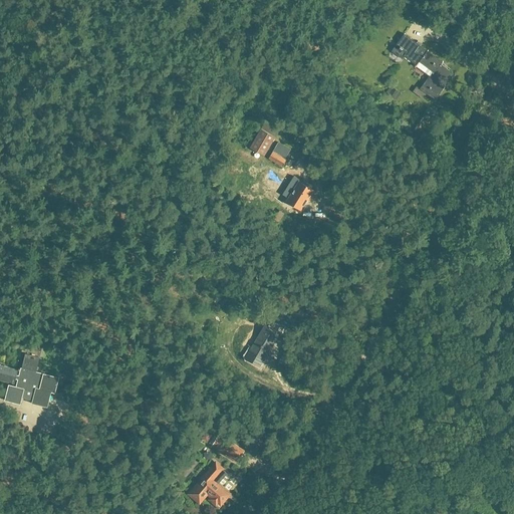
[(420,89),(436,100),(455,74),(441,64),(443,62),(428,50),(420,61),(433,71),(420,89)]
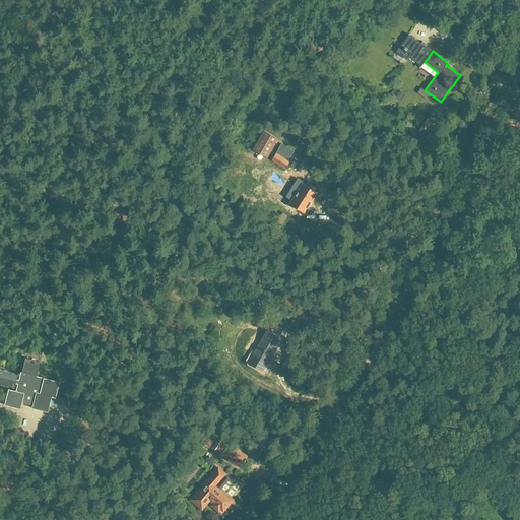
[(265,84),(257,79),(251,91),(259,96),(265,84)]
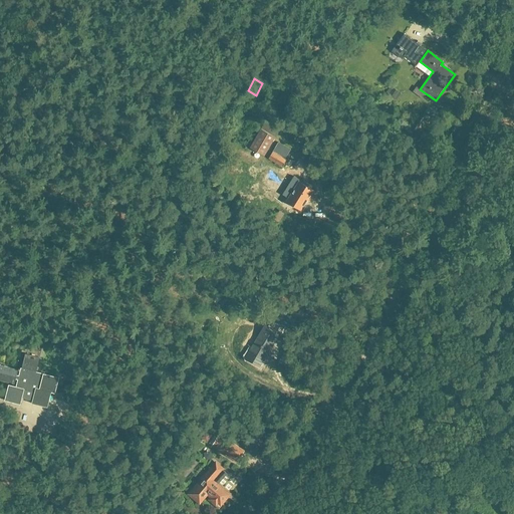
[(391,86),(386,92),(397,100),(401,93),(391,86)]
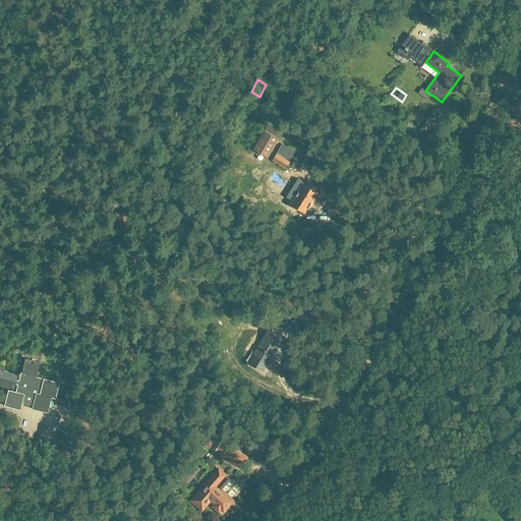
[(435,120),(441,113),(435,108),(428,115),(435,120)]
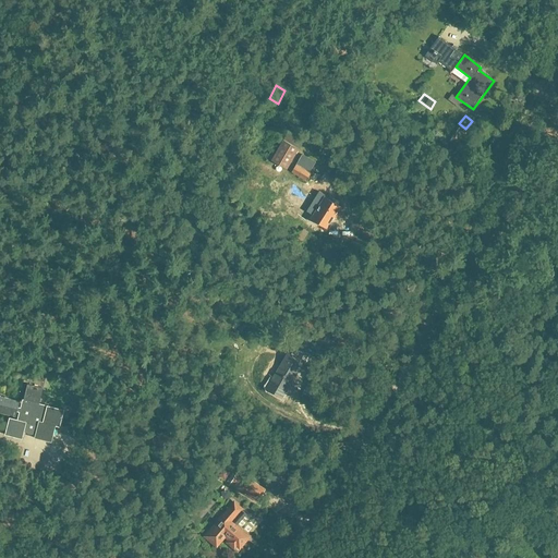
[(299,148),(284,140),(273,160),(280,165),(287,169),(299,148)]
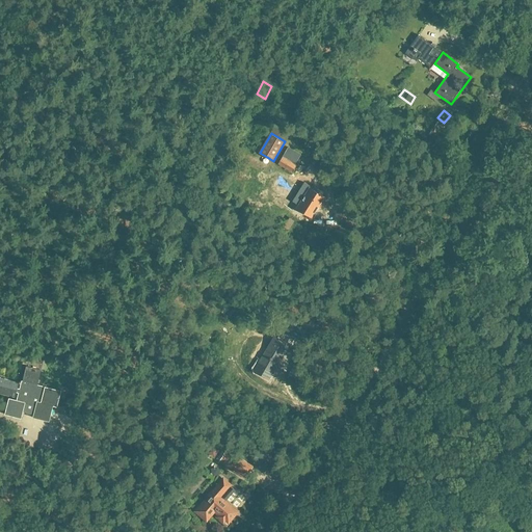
[(278,164),(292,174),(297,165),(296,164),(301,155),(288,148),(278,164)]
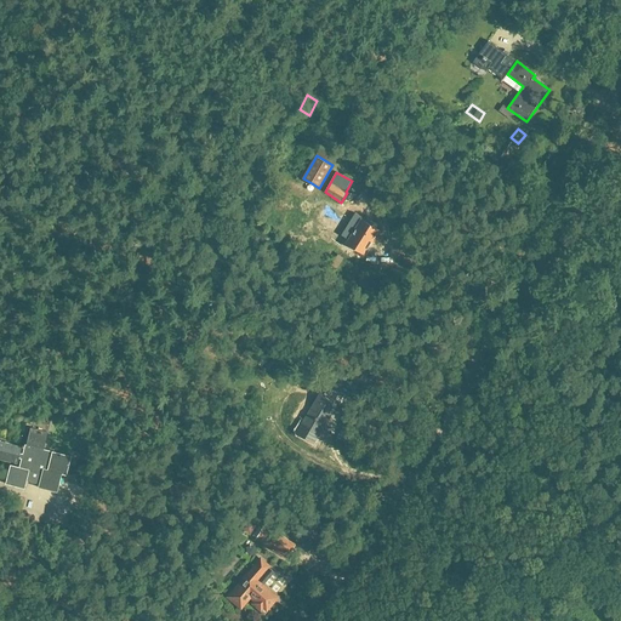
[(368,218),(365,222),(362,218),(347,243),(365,254),(380,231),(376,228),(379,224),(368,218)]
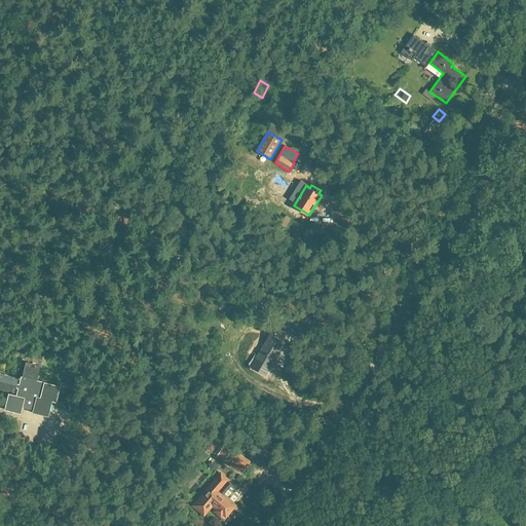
[(239,304),(250,310),(255,299),(245,294),(239,304)]
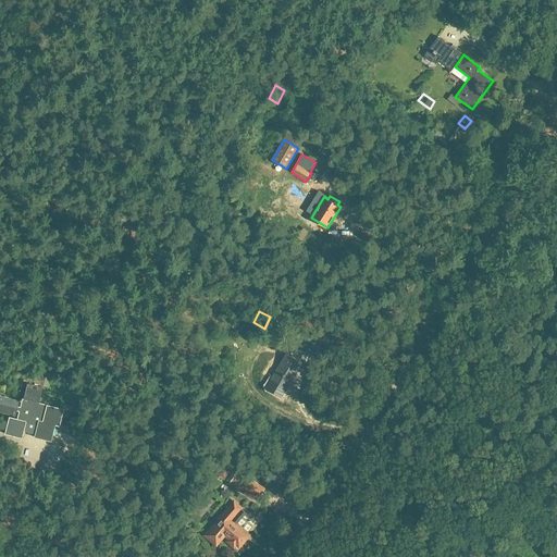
[(286,354),(277,367),(270,380),(287,390),(304,363),(286,354)]
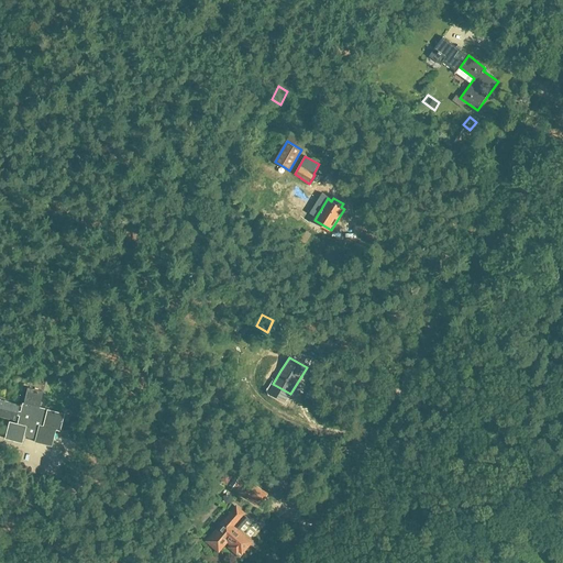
[(65,414),(39,407),(43,392),(28,387),(23,404),(22,403),(20,411),(19,410),(20,405),(0,399),(0,416),(15,421),(18,415),(19,416),(17,423),(9,421),(4,439),(22,443),(24,434),(35,438),(34,442),(52,446),(56,430),(61,431),(65,414)]
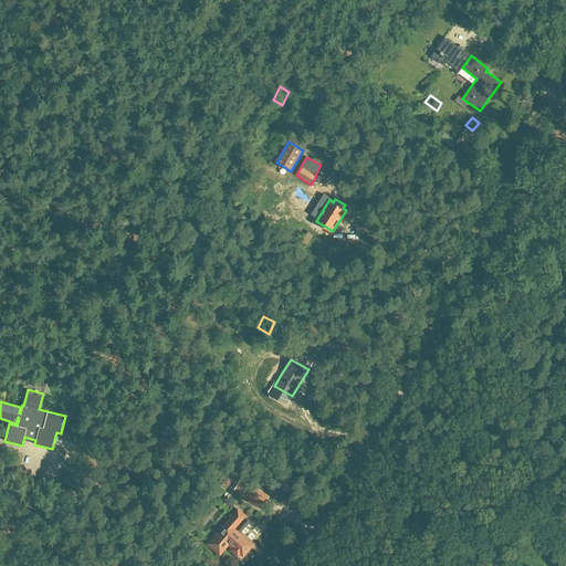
[(231,493),(247,501),(262,510),(268,500),(270,495),(240,479),(231,493)]
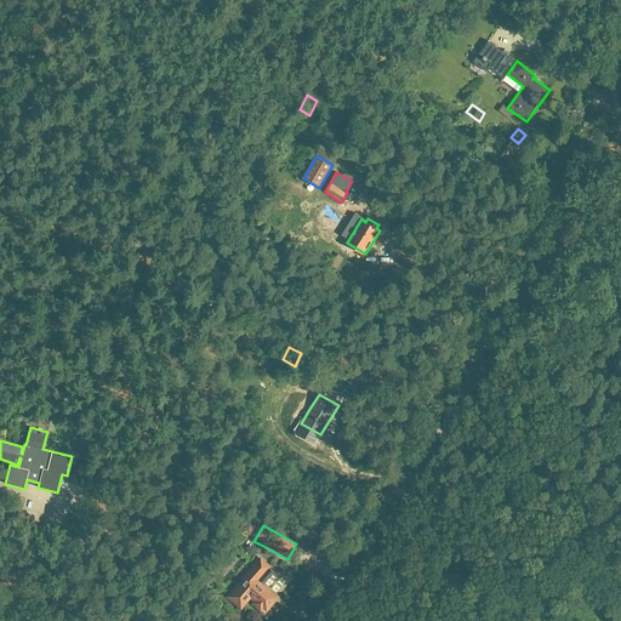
[(275,602),(278,598),(261,582),(262,581),(260,579),(271,565),(261,558),(256,565),(256,567),(239,586),(231,597),(237,602),(248,600),(251,596),(257,600),(255,604),(262,610),(266,605),(268,608),(269,609),(275,602)]
